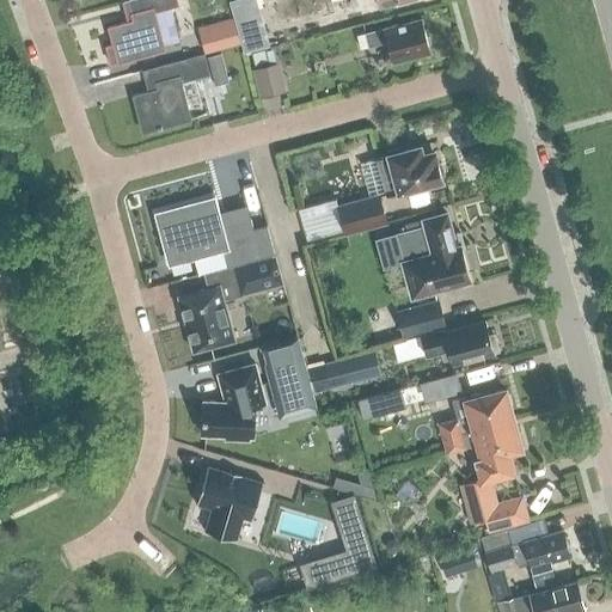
[(154,14),(178,7),(176,0),(129,0),(127,1),(133,22),(108,28),(112,46),(105,47),(110,65),(117,62),(117,63),(164,50),(154,14)]
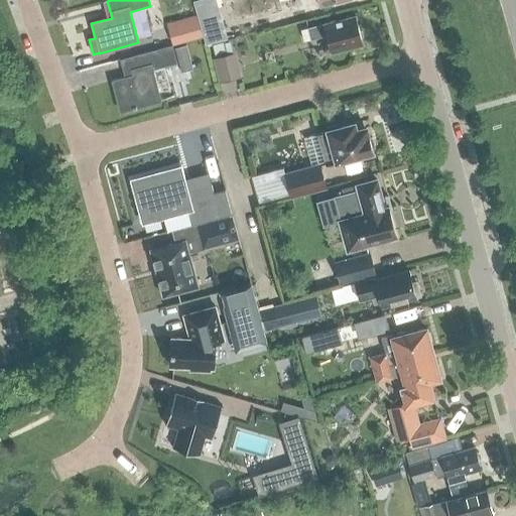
[(232,19),(236,36),(278,25),(273,9),(232,19)]
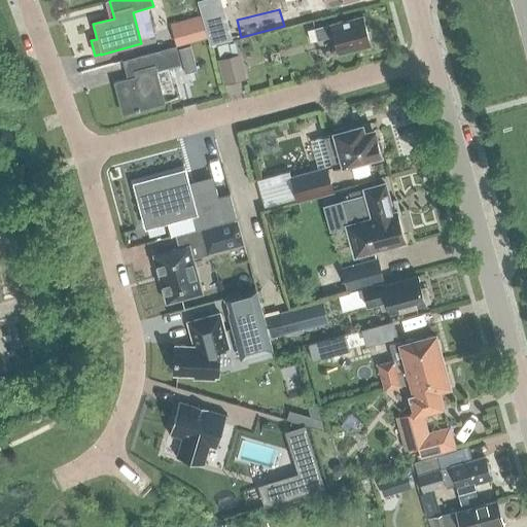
[(370,45),(363,18),(342,24),(342,22),(314,29),(317,40),(332,36),(338,54),(370,45)]
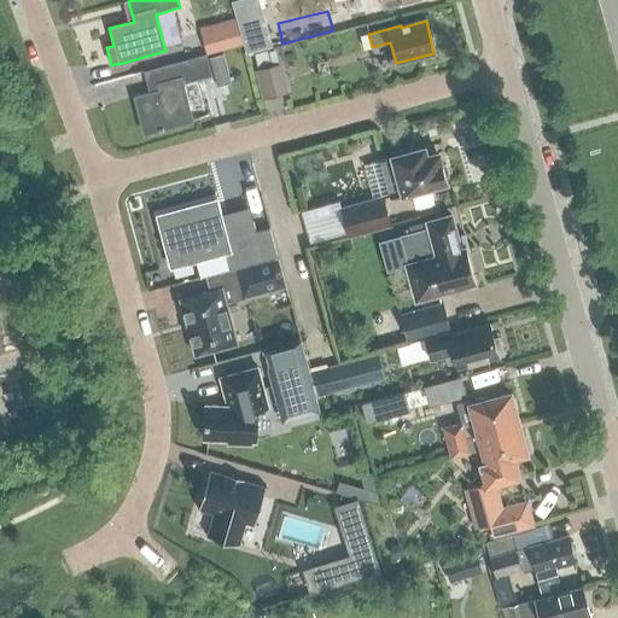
[(235,25),(200,36),(207,54),(242,45),(235,25)]
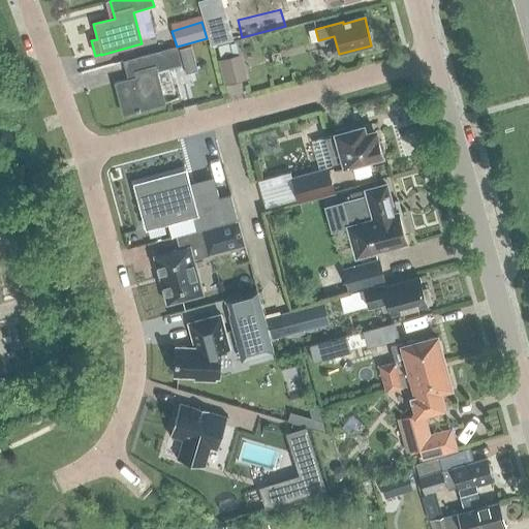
[(190,47),(179,50),(186,74),(196,71),(190,47)]
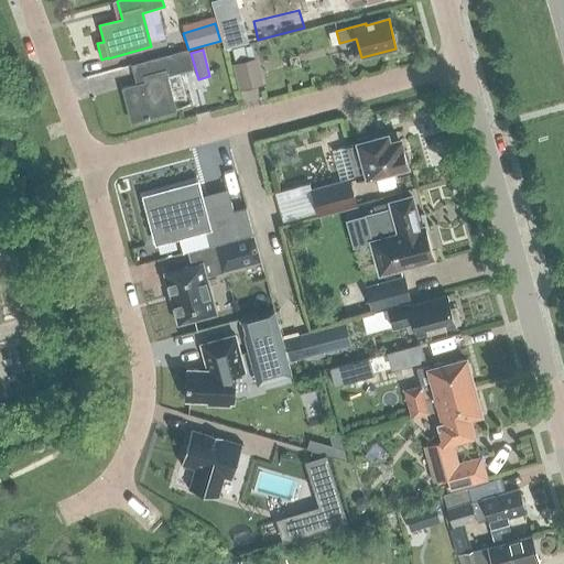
[(122,89),(131,122),(175,110),(165,76),(193,69),(187,52),(131,67),(136,86),(122,89)]
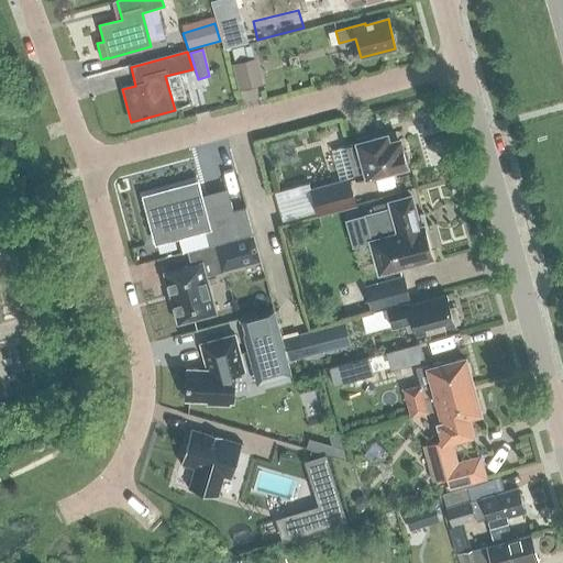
[(231,64),(239,90),(263,84),(256,57),(252,58),(250,52),(231,57),(232,64),(231,64)]
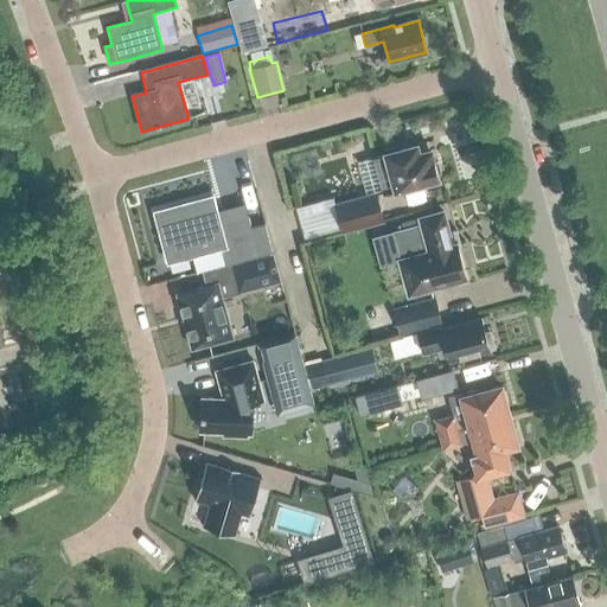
[(426,152),(423,144),(398,151),(397,148),(384,152),(385,154),(372,158),(383,195),(403,189),(408,204),(426,200),(421,184),(439,179),(438,176),(440,174),(436,163),(434,164),(433,159),(430,151),(426,152)]
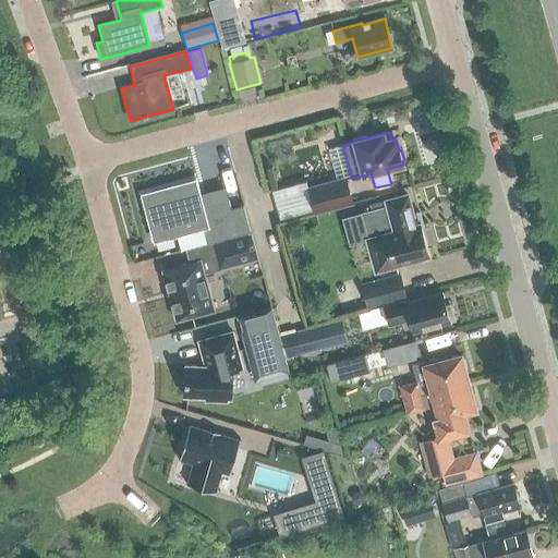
[(314,216),(353,205),(346,178),(306,189),(314,216)]
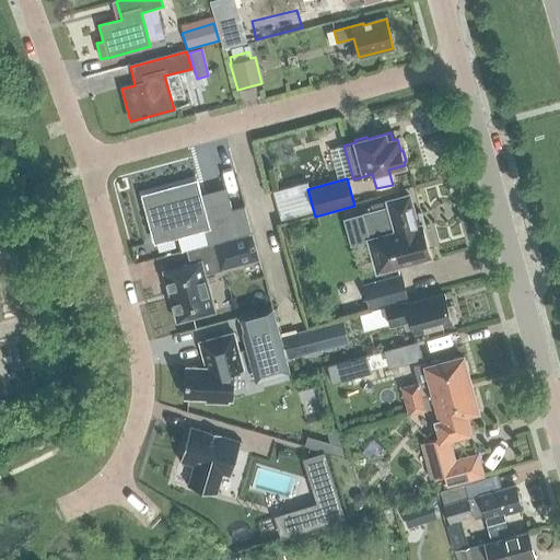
[(195,182),(142,196),(154,243),(203,230),(208,245),(251,233),(244,207),(232,210),(229,199),(203,206),(201,196),(197,179),(195,181),(195,182)]
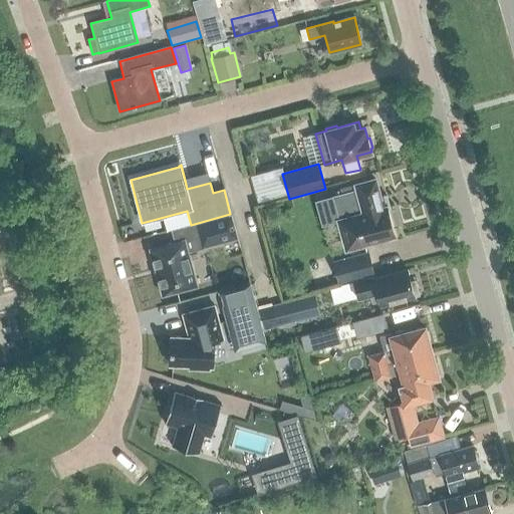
[(345,250),(395,236),(387,207),(382,208),(374,180),(355,185),(356,192),(331,199),(345,250)]
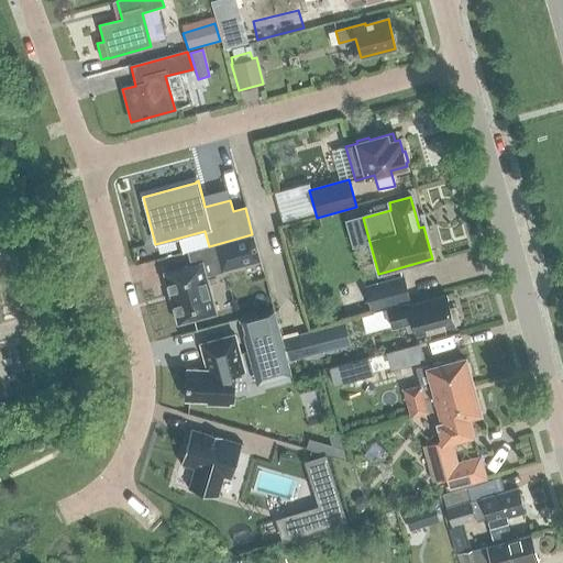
[(221,272),(260,262),(252,236),(214,246),(221,272)]
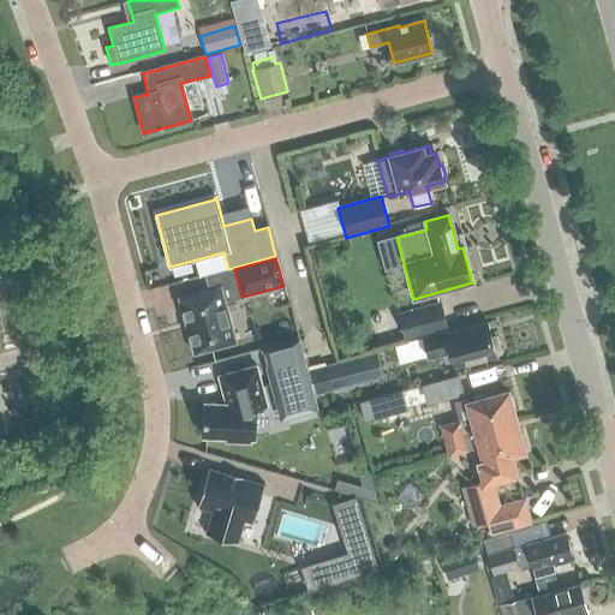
[(220,287),(179,298),(193,354),(236,342),(220,287)]
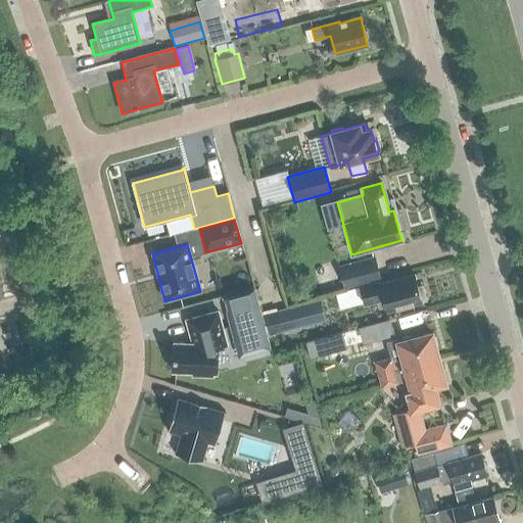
[(338,268),(344,289),(380,279),(374,257),(338,268)]
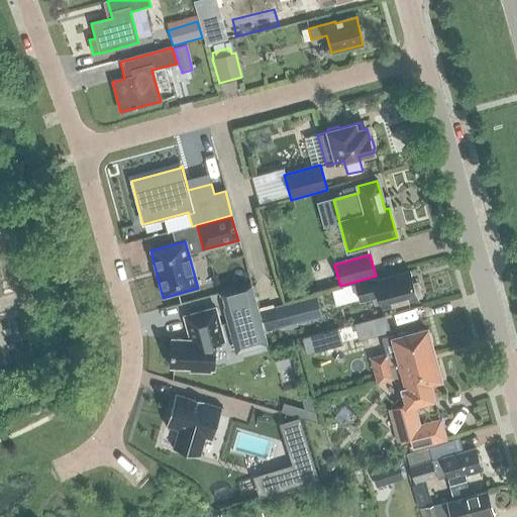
[(376,282),(375,278),(354,284),(358,299),(379,294),(382,307),(420,296),(416,283),(412,284),(409,273),(376,282)]
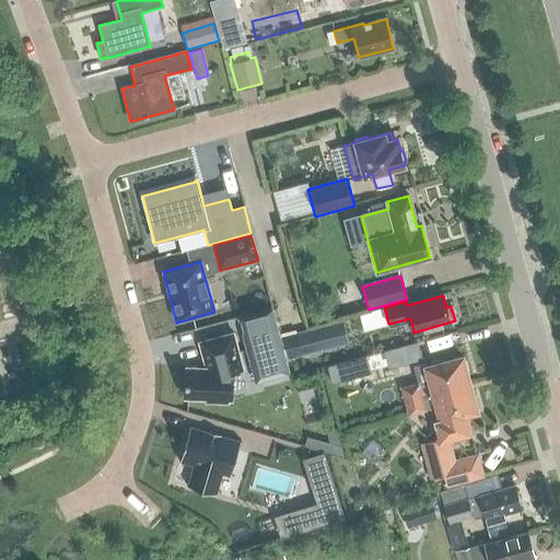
[(273,310),(244,317),(259,376),(289,369),(273,310)]
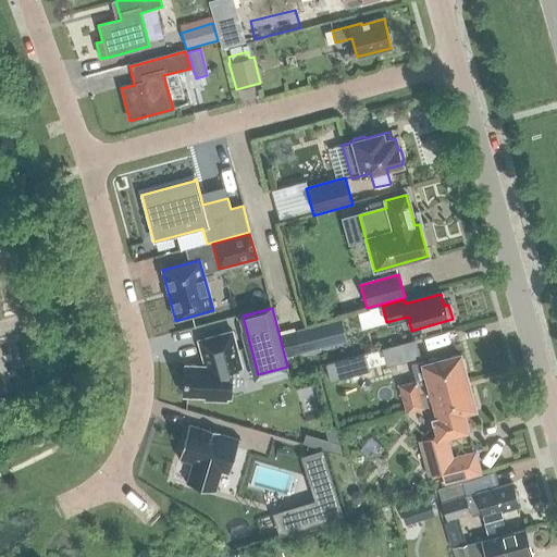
[(294,333),(299,355),(347,342),(341,320),(294,333)]
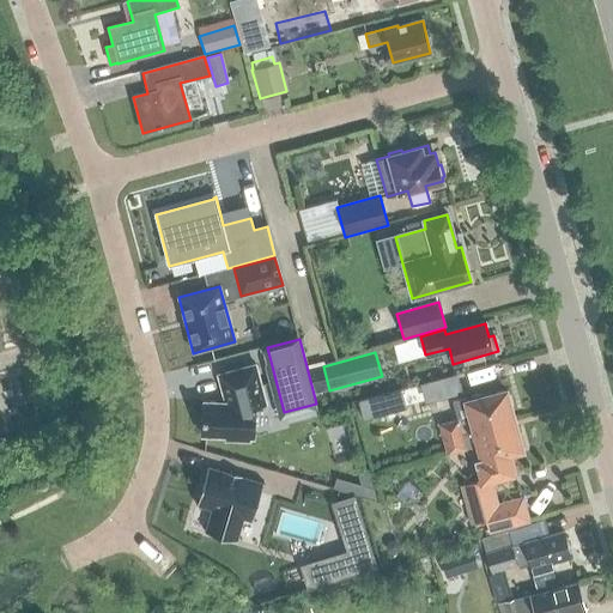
[(218,375),(225,404),(204,402),(202,436),(226,437),(226,441),(249,441),(249,438),(253,438),(254,407),(266,404),(255,365),(218,375)]
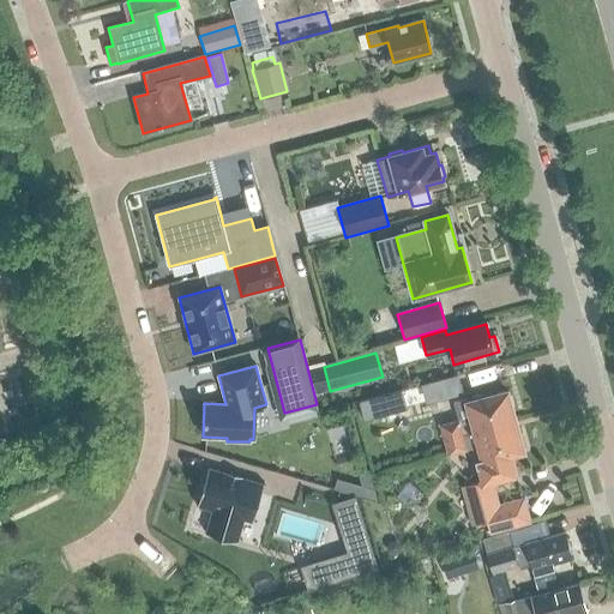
[(458,374),(425,384),(431,403),(463,393),(458,374)]
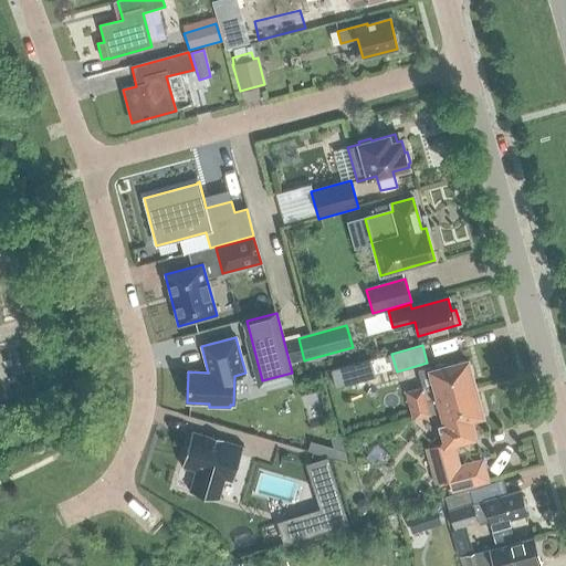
[(331,370),(336,388),(374,377),(369,359),(331,370)]
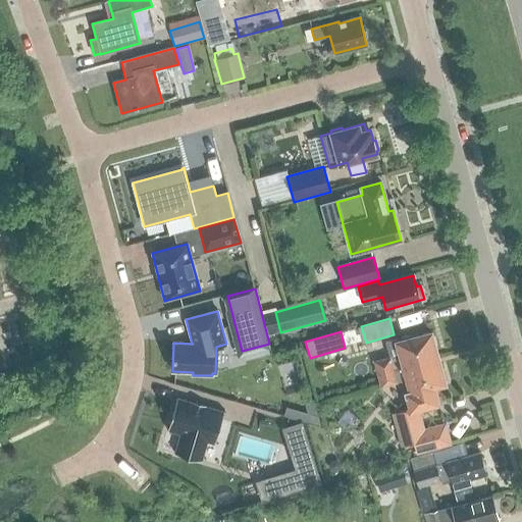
[(389,358),(374,362),(377,374),(437,358),(430,332),(397,342),(396,340),(385,343),(389,358)]
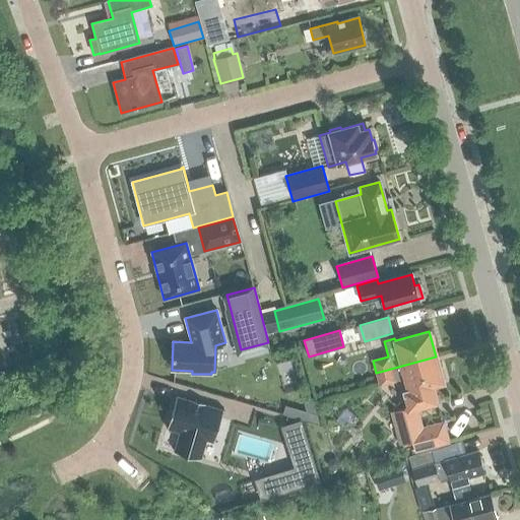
[(436,356),(376,373),(379,385),(395,381),(394,379),(398,378),(402,390),(401,390),(403,396),(407,409),(435,401),(431,385),(442,382),(436,356)]
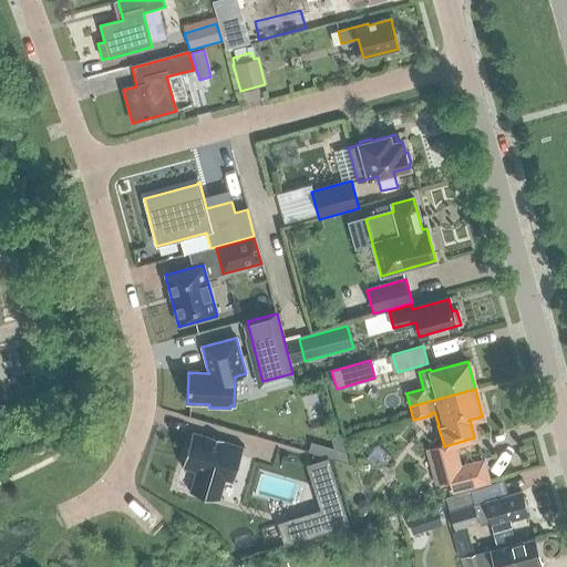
[(212,436),(209,435),(209,436),(193,432),(194,431),(192,430),(181,468),(183,468),(183,467),(196,471),(189,491),(188,491),(188,492),(220,501),(220,500),(219,500),(225,480),(232,482),(232,483),(233,483),(244,445),(243,445),(241,446),(226,442),(226,440),(224,440),(224,441),(212,437),(212,436)]
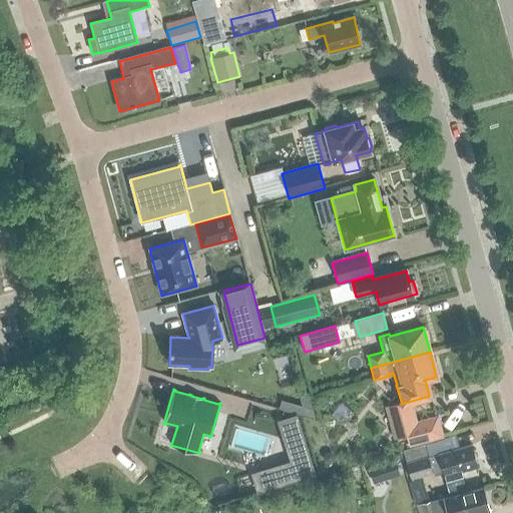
[(261,426),(267,402),(255,400),(249,424),(261,426)]
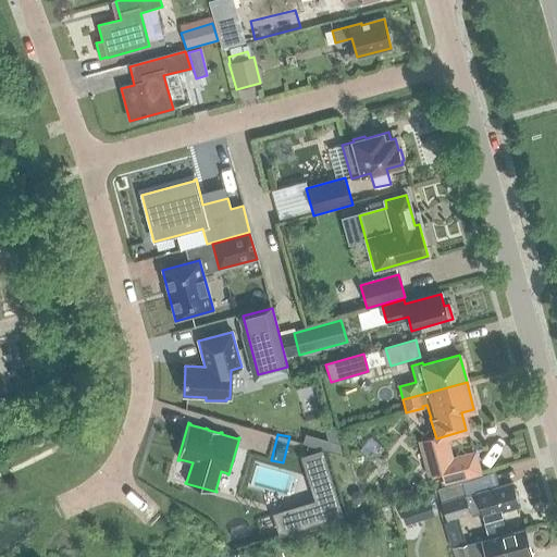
[(432,438),(418,442),(428,477),(456,469),(459,479),(480,473),(474,453),(453,458),(448,440),(433,444),(432,438)]
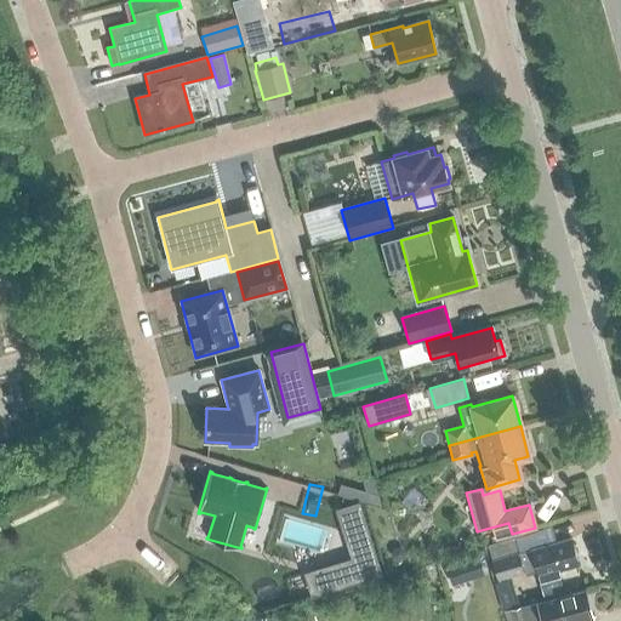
[(363,505),(339,512),(346,536),(370,528),(363,505)]
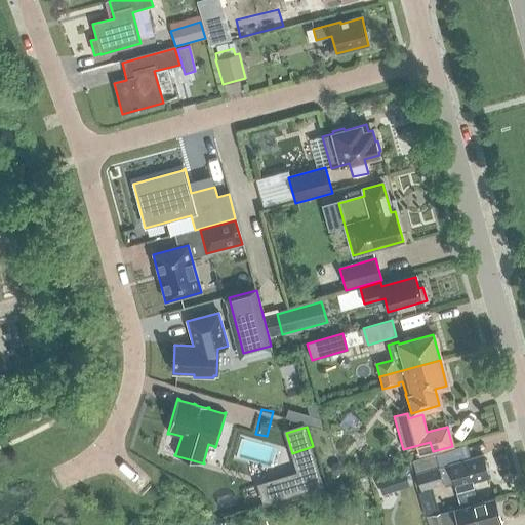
[(453,480),(456,492),(473,488),(472,483),(488,478),(482,455),(448,465),(449,465),(438,468),(435,455),(412,462),(415,474),(420,490),(442,484),(442,483),(453,480)]
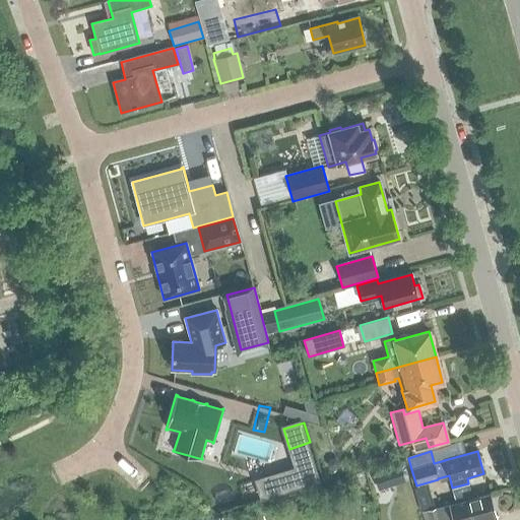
[(323,484),(315,458),(295,464),(296,469),(259,480),(266,502),(323,484)]
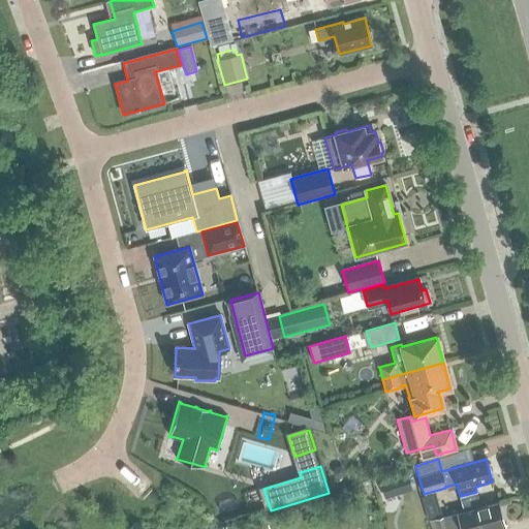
[(392,479),(396,494),(412,489),(407,474),(392,479)]
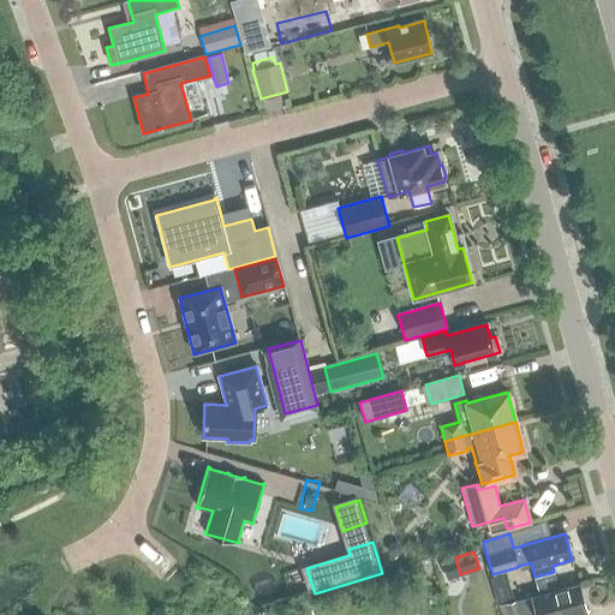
[(575,614),(586,613),(579,585),(503,605),(506,614),(575,614)]
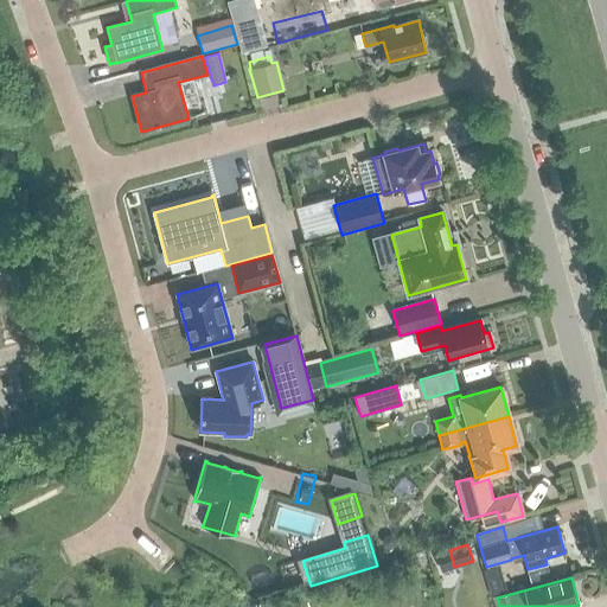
[(504,582),(487,587),(491,596),(506,592),(504,582)]
